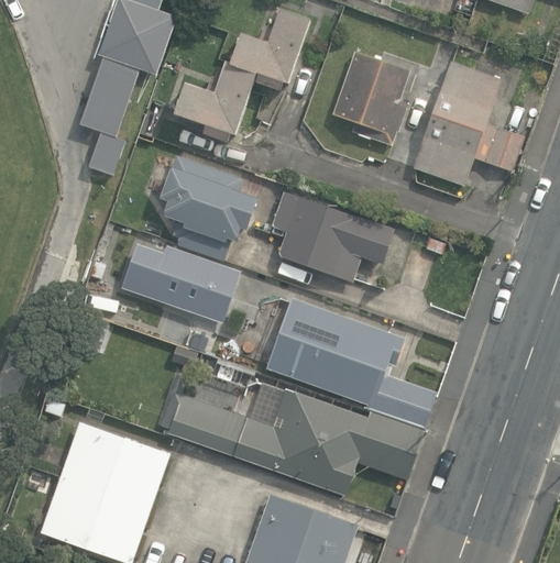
[(88,166),(113,175),(125,141),(116,138),(140,68),(155,74),(175,18),(157,11),(161,0),(118,0),(99,54),(103,56),(79,124),(100,131),(88,166)]
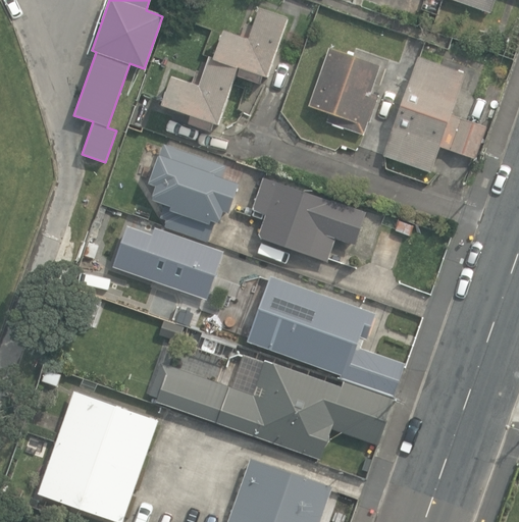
[(460,0),(484,8),(486,0),(460,0)]
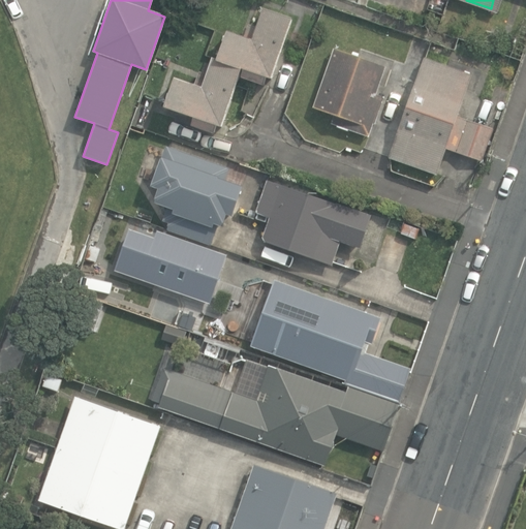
[(190,125),(212,133),(215,125),(220,127),(239,75),(261,85),(264,78),(270,80),(291,20),(263,9),(251,40),(226,31),(216,61),(213,60),(203,88),(174,78),(163,106),(193,118),(190,125)]
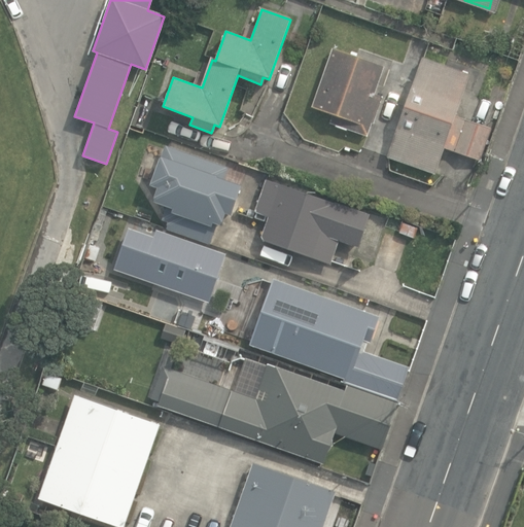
[(383,153),(429,169),(439,144),(475,156),(486,125),(450,112),(464,71),(418,55),(400,102),(369,91),(379,63),(328,45),(308,104),(335,113),(332,120),(361,131),(367,119),(392,129),(383,153)]
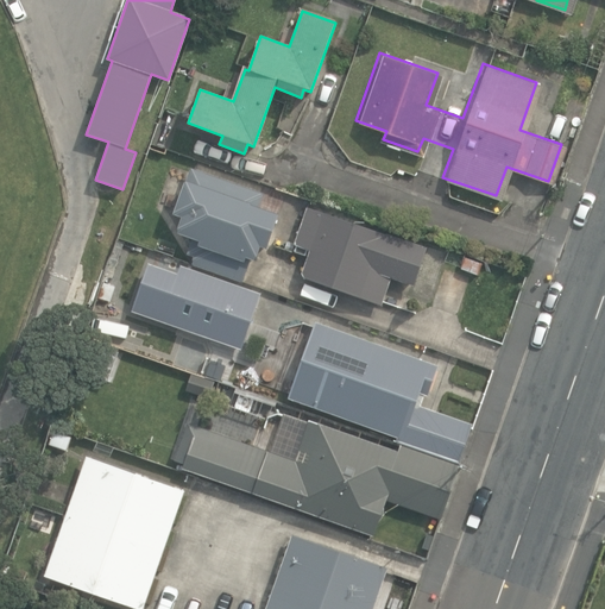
[(262,188),(188,163),(182,179),(178,176),(166,211),(176,213),(170,230),(188,236),(181,257),(238,276),(246,252),(252,255),(257,242),(262,243),(275,207),(257,201),(262,188)]
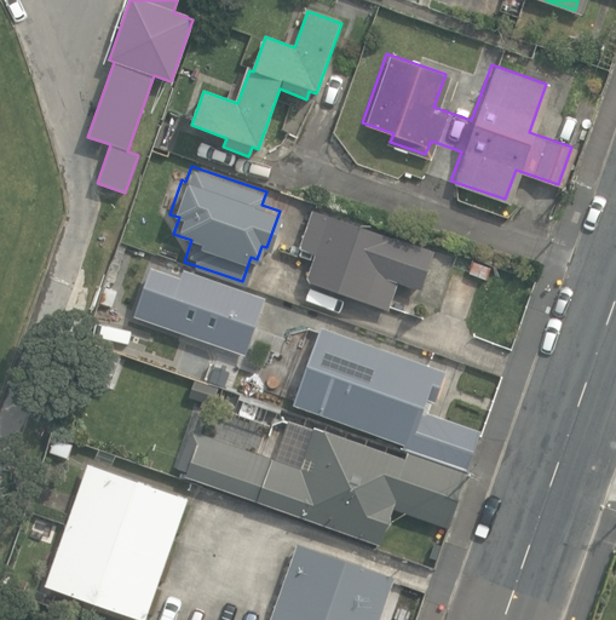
[(431,253),(310,213),(297,251),(311,256),(301,286),(386,314),(396,285),(418,292),(431,253)]
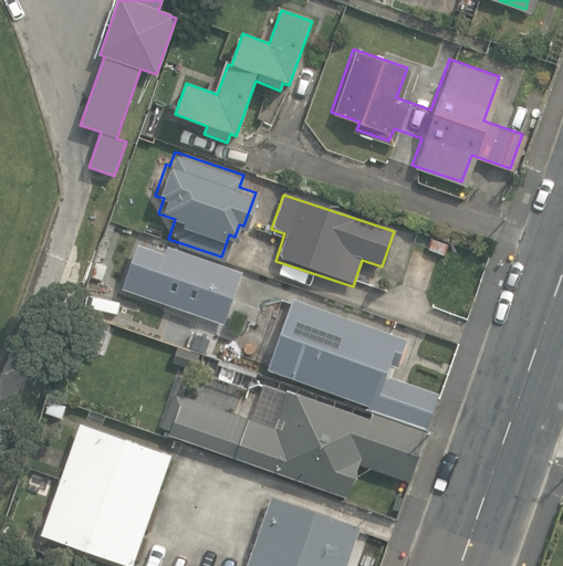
[(136,242),(122,284),(218,318),(228,291),(236,270),(165,243),(162,252),(136,242)]
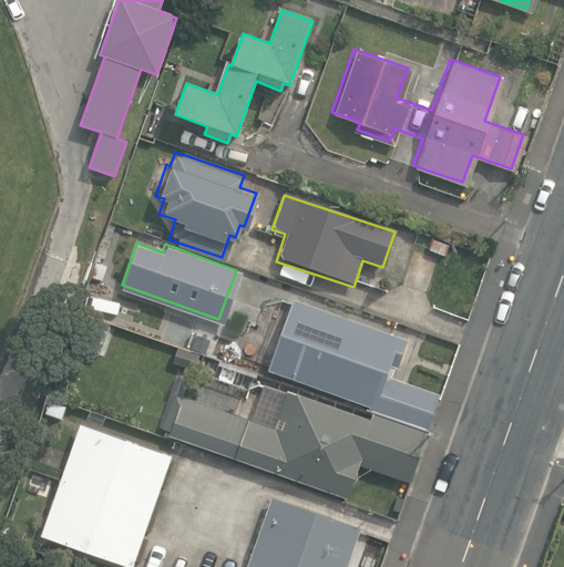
[(267,370),(375,409),(379,395),(383,397),(392,371),(389,370),(390,366),(398,369),(408,341),(293,300),(267,370)]
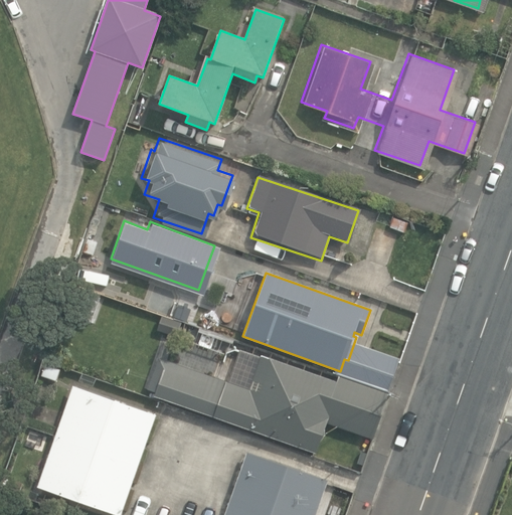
[(62,313),(89,323),(99,298),(72,288),(62,313)]
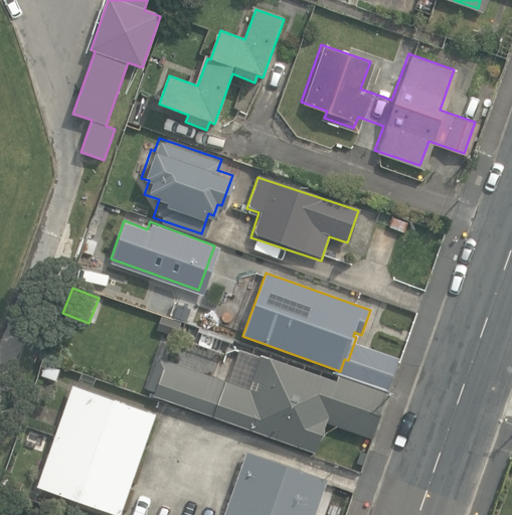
[(368,440),(385,393),(333,374),(332,379),(259,353),(245,390),(156,358),(145,390),(154,393),(152,396),(311,454),(322,422),(368,440)]
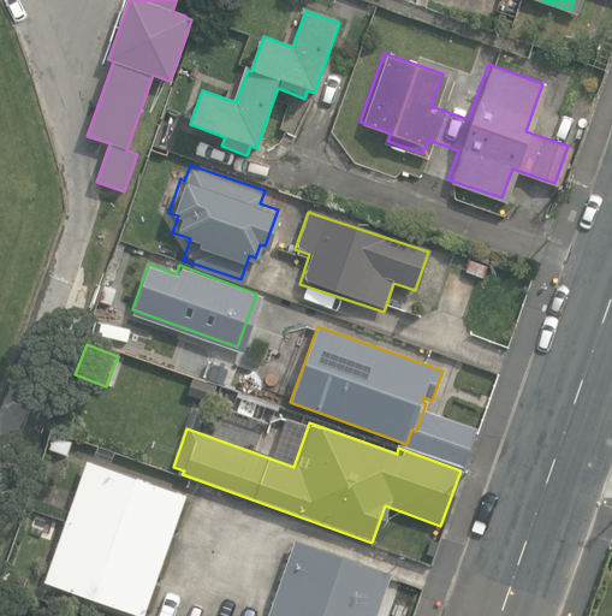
[(49,449),(66,455),(71,443),(53,436),(49,449)]
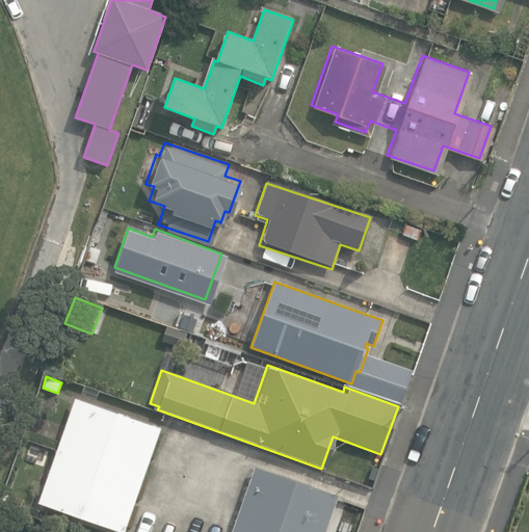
[(38,503),(121,531),(124,531),(160,429),(75,399),(38,503)]
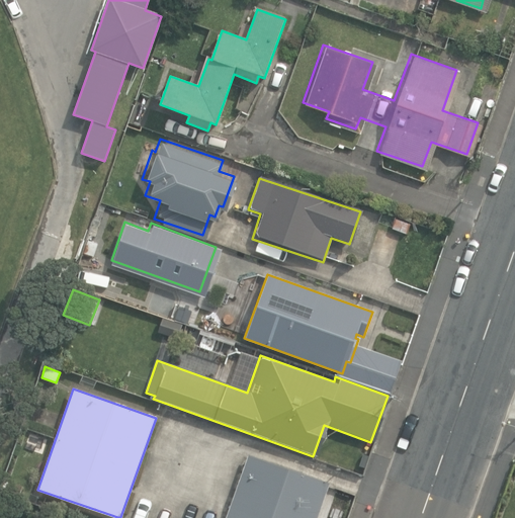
[(226,517),(316,517),(328,484),(248,455),(226,517)]
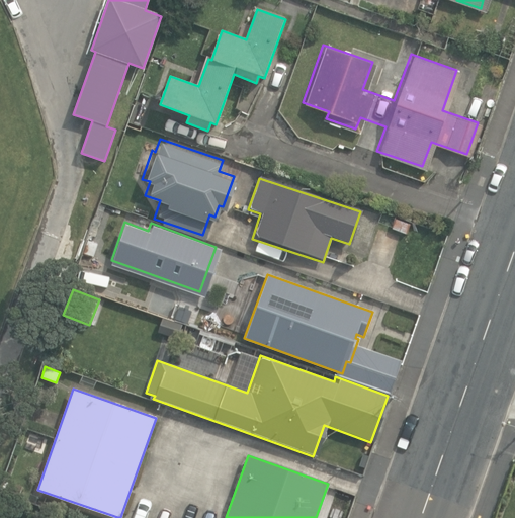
[(19,488),(9,485),(5,495),(16,498),(19,488)]
